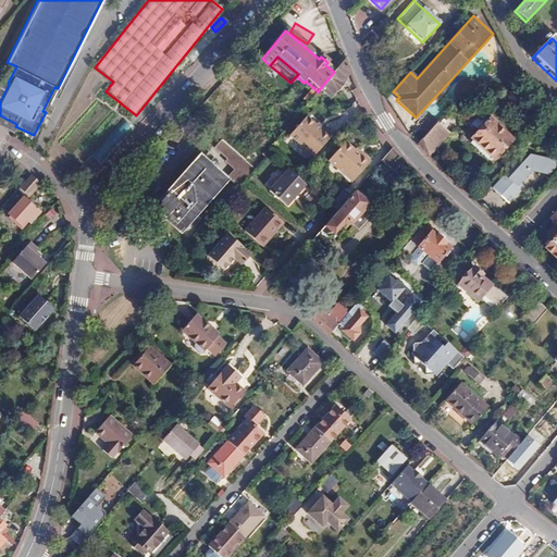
[(349,70),(345,59),(334,72),(318,91),(329,100),(345,82),(341,78),(345,75),(349,70)]
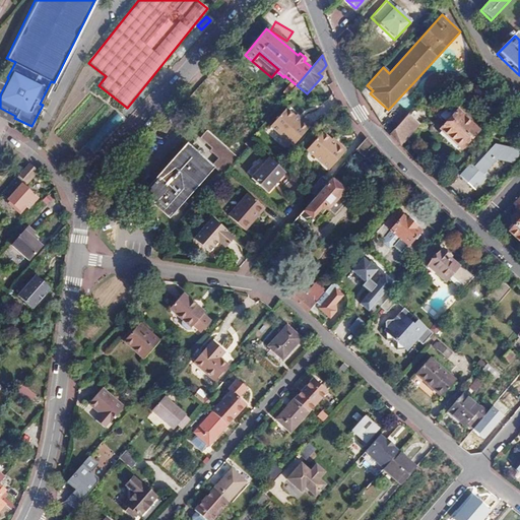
[(15,62),(6,58),(0,69),(0,117),(11,124),(14,118),(15,116),(0,108),(0,94),(8,78),(7,77),(15,62)]
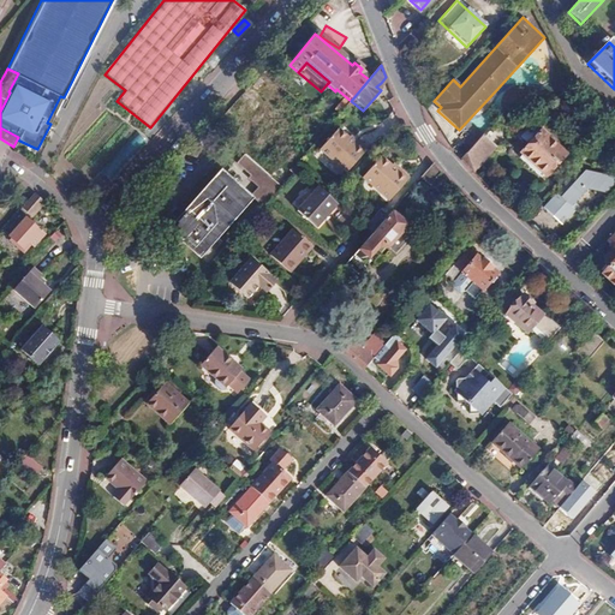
[(51,124),(64,97),(60,96),(47,123),(51,124)]
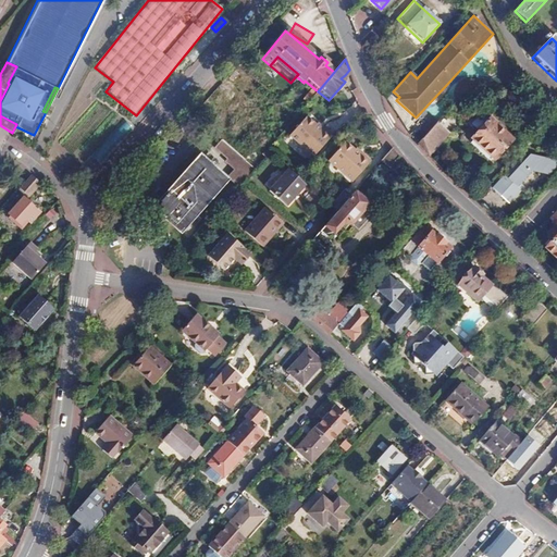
[(477,115),(475,118),(470,124),(468,126),(473,132),(466,141),(491,163),(509,143),(477,115)]
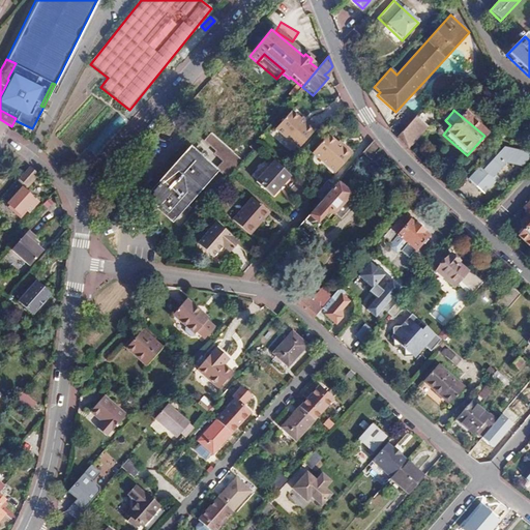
[(315,129),(306,122),(305,124),(300,120),(291,112),(275,129),(298,149),(315,129)]
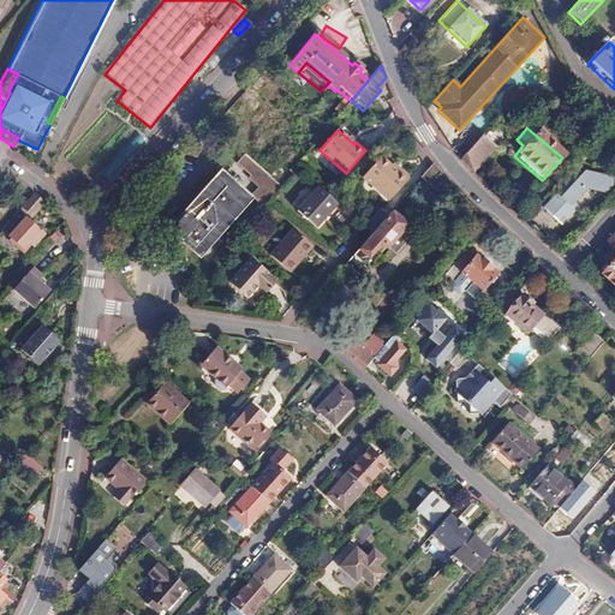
[(482,137),(460,161),(467,168),(472,174),(495,149),(482,137)]
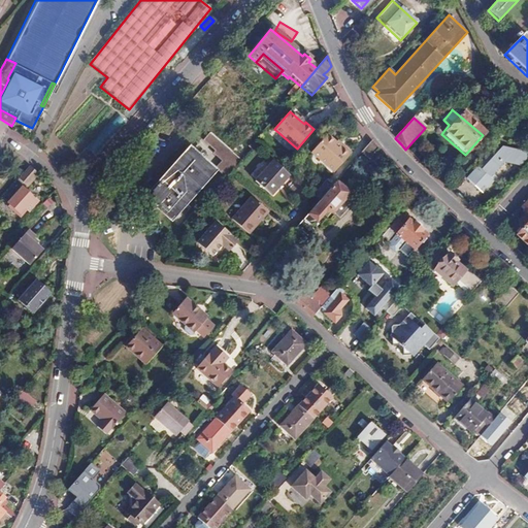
[(219,138),(231,149),(237,142),(217,125),(210,131),(219,138)]
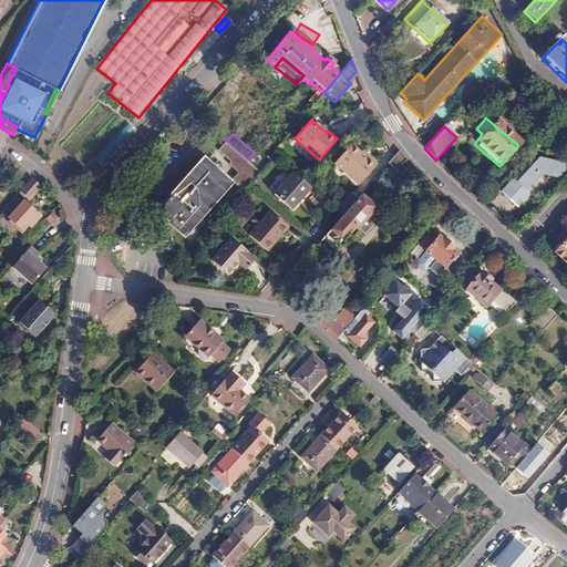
[(237,154),(246,162),(248,160),(235,148),(226,141),(218,150),(230,161),(237,154)]
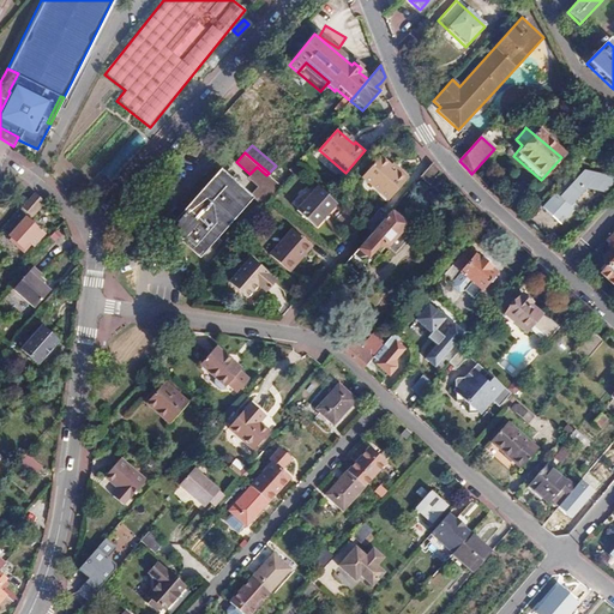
[(396,173),(390,167),(379,157),(361,178),(389,202),(408,179),(398,170),(396,173)]
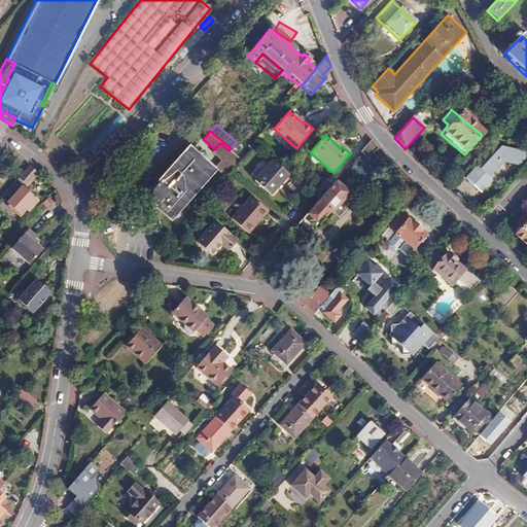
[(372,141),(367,146),(360,153),(367,159),(378,146),(372,141)]
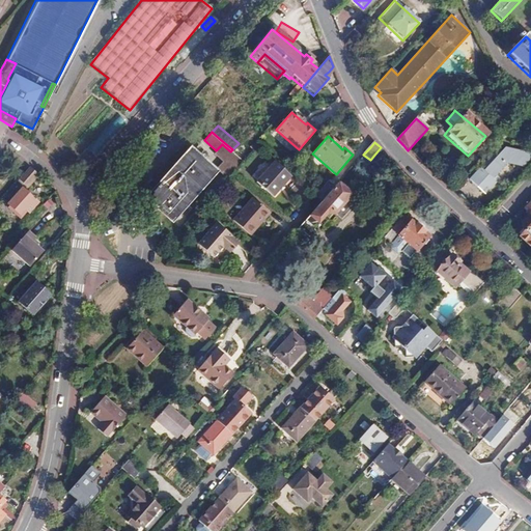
[(214,154),(222,161),(230,151),(222,144),(216,150),(214,154)]
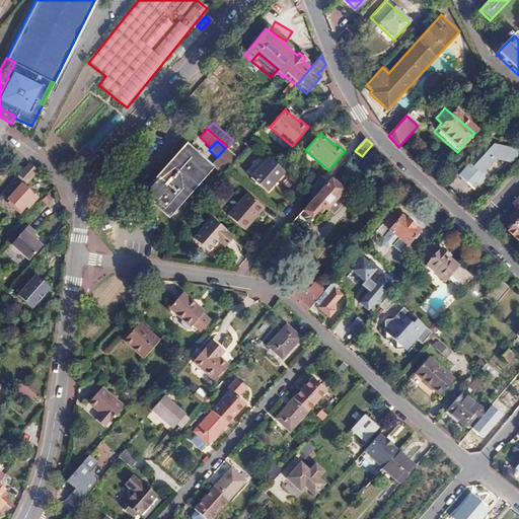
[(146,195),(188,147),(186,145),(143,192),(146,195)]
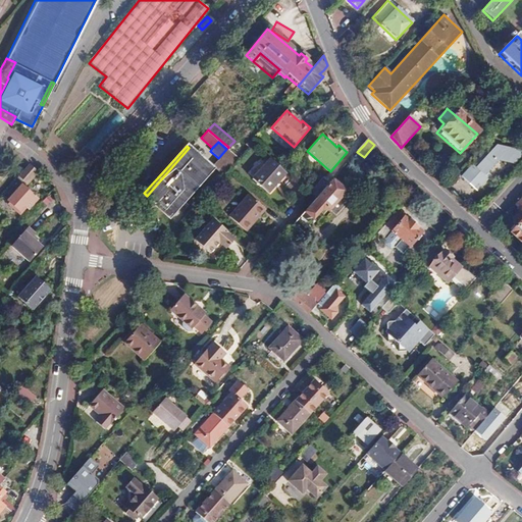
[(212,168),(189,148),(147,196),(169,216),(212,168)]
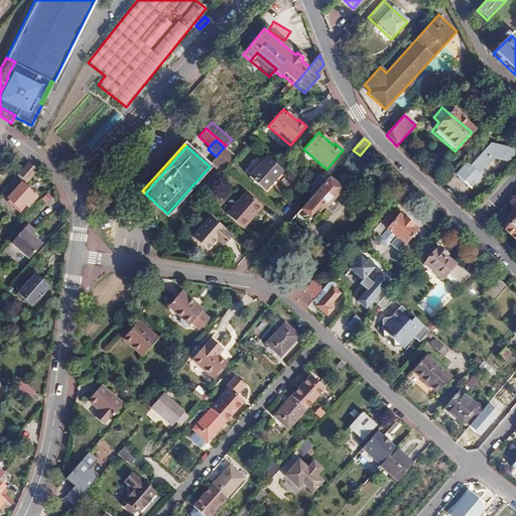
[(481,147),(473,156),(477,160),(470,168),(468,167),(459,178),(467,186),(472,182),(475,185),(484,176),(481,173),(494,159),(493,157),(494,157),(505,160),(504,163),(507,165),(509,162),(512,151),(497,148),(497,151),(481,147)]
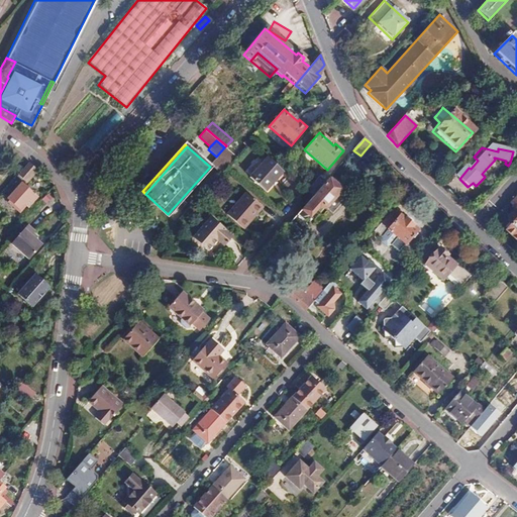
[(280,167),(268,156),(250,176),(266,190),(283,170),(280,167)]
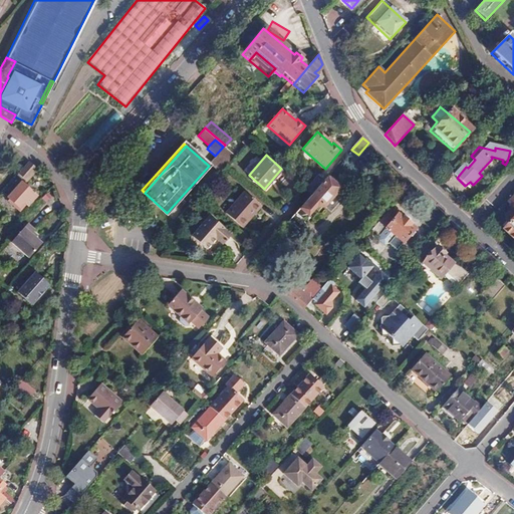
[(220,173),(227,166),(215,156),(209,163),(220,173)]
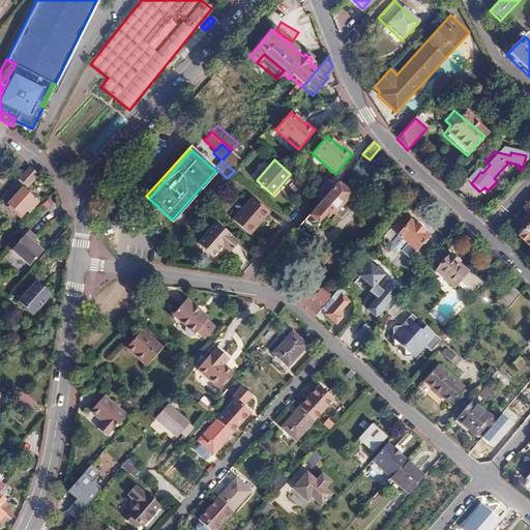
[(490,165),(486,160),(467,180),(471,183),(480,172),(482,173),(490,165)]
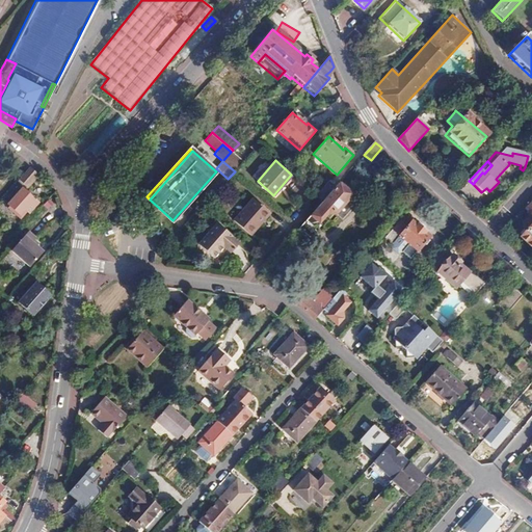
[(37,175),(28,167),(18,180),(27,187),(37,175)]
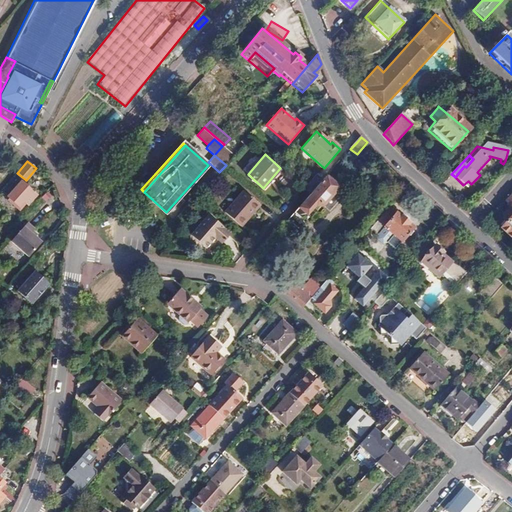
[(316,174),(303,189),(311,195),(324,180),(316,174)]
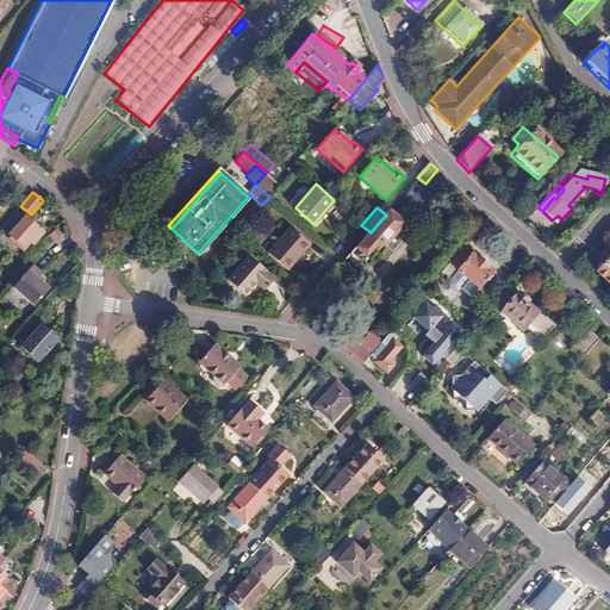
[(371,232),(336,272),(355,287),(362,279),(359,275),(380,250),(386,256),(391,255),(406,237),(405,231),(400,228),(403,224),(388,211),(386,215),(371,232)]
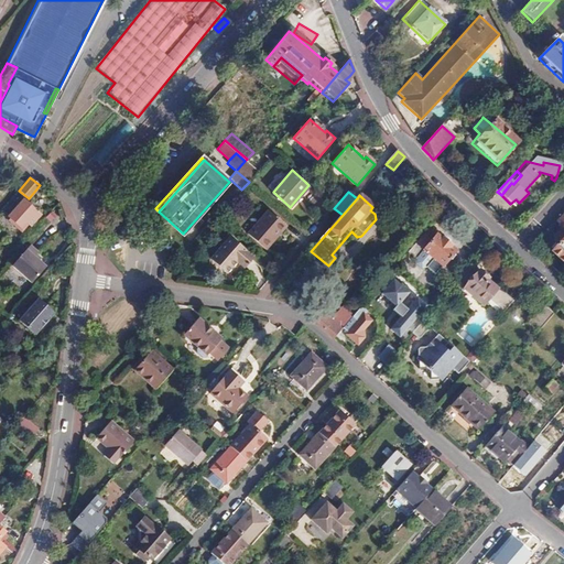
[(40,216),(23,201),(8,218),(19,227),(23,221),(30,227),(40,216)]
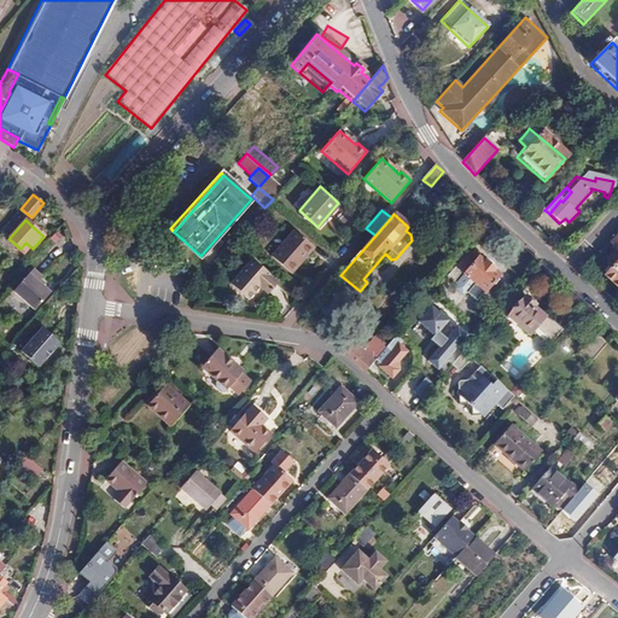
[(315,248),(296,231),(273,256),(292,273),(315,248)]
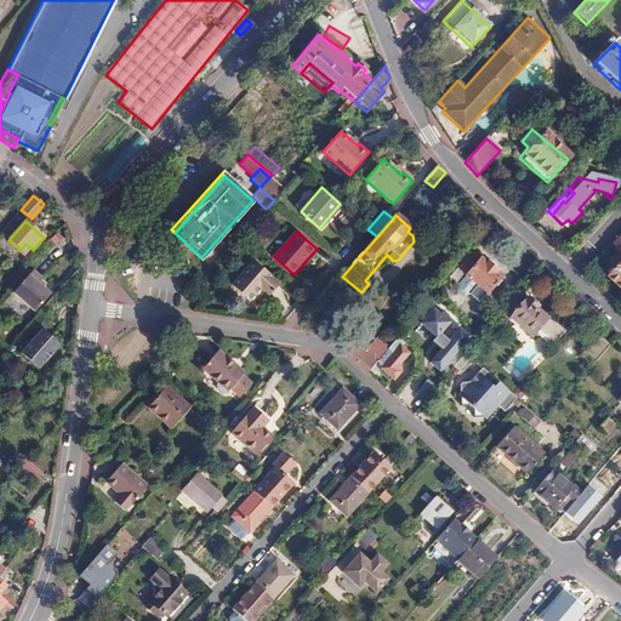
[(620,234),(609,248),(611,250),(604,258),(605,260),(598,268),(607,275),(603,280),(620,296),(620,294),(620,234)]
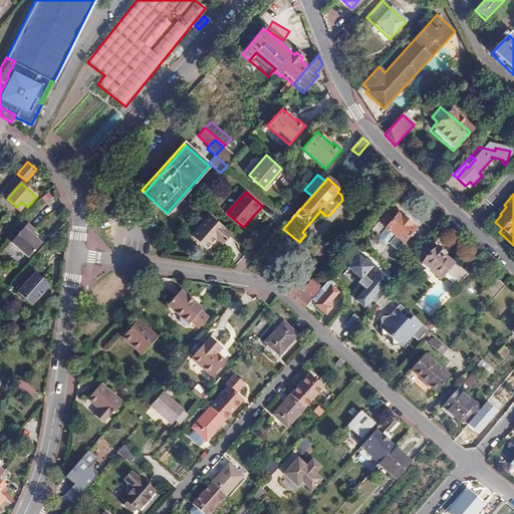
[(414,230),(390,210),(371,231),(380,238),(384,232),(394,239),(389,245),(396,251),(414,230)]
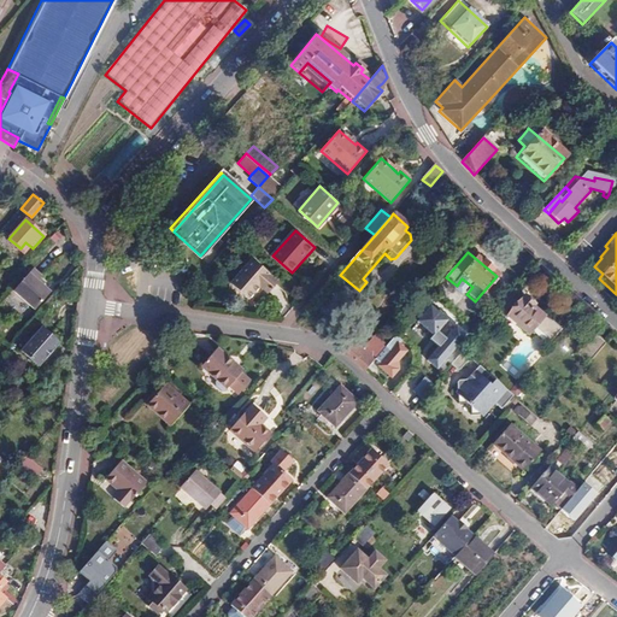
[(278,283),(252,260),(231,285),(250,301),(260,289),(268,295),(278,283)]
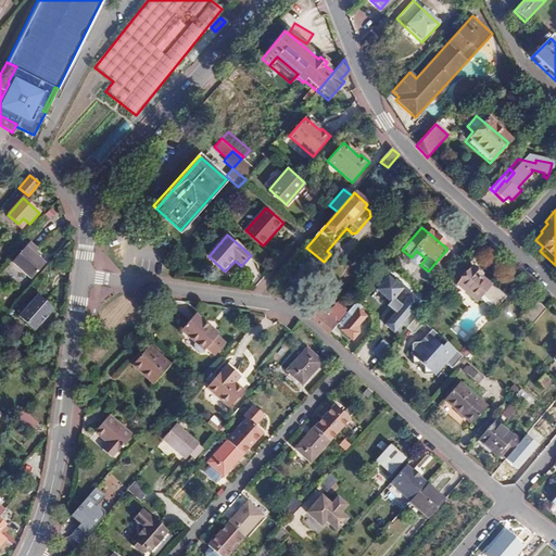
[(36,250),(29,242),(11,262),(32,280),(45,265),(33,253),(36,250)]
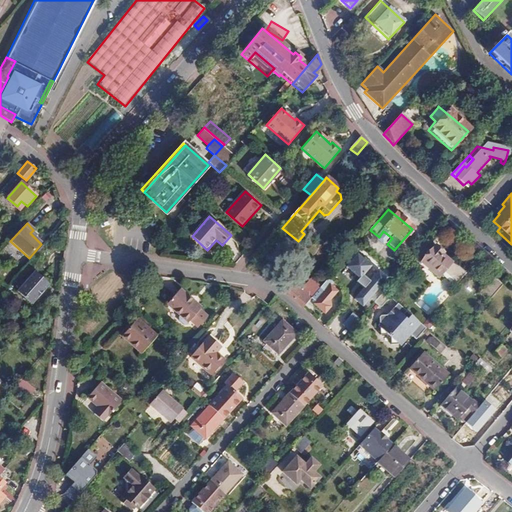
[(411,267),(415,271),(421,264),(439,279),(444,272),(457,284),(466,274),(452,262),(451,264),(442,256),(443,254),(435,248),(423,262),(418,259),(411,267)]
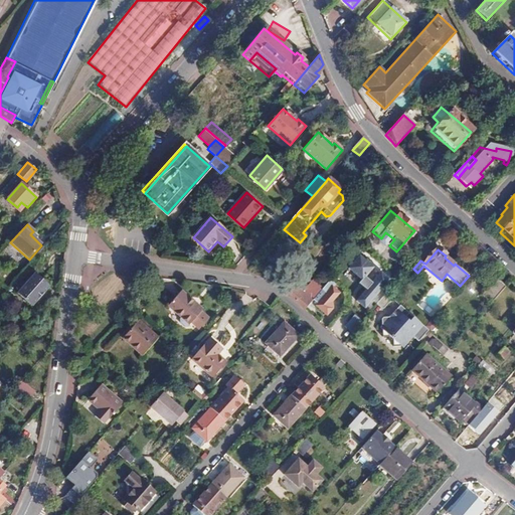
[(373,269),(360,258),(349,270),(362,281),(359,285),(367,291),(357,302),(365,309),(389,281),(381,274),(372,284),(366,278),(373,269)]
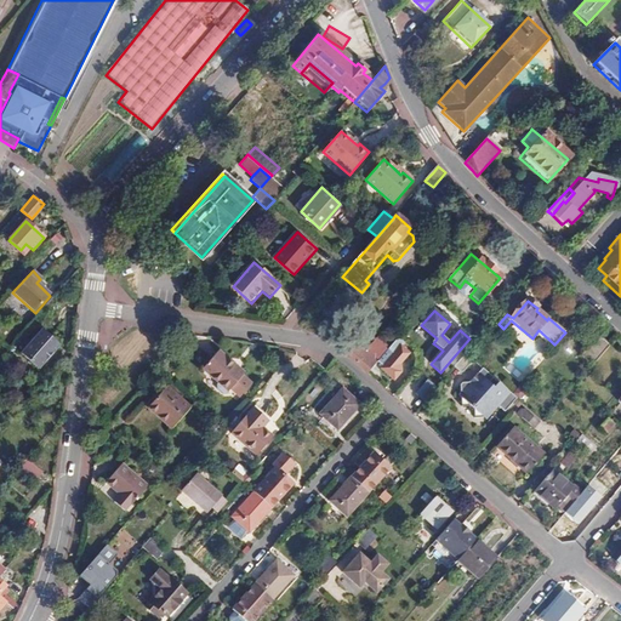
[(60,346),(43,331),(22,354),(39,370),(60,346)]
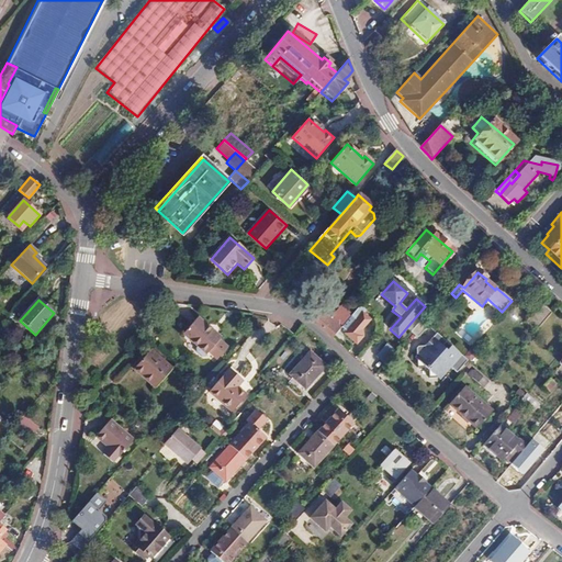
[(349,313),(337,302),(332,310),(344,319),(349,313)]
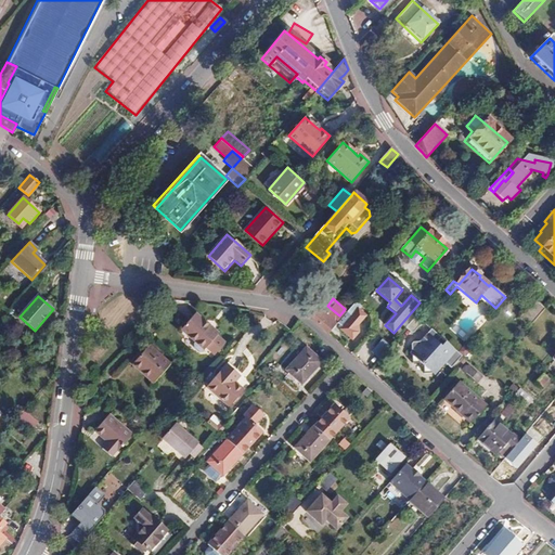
[(530,328),(545,310),(536,301),(519,320),(530,328)]
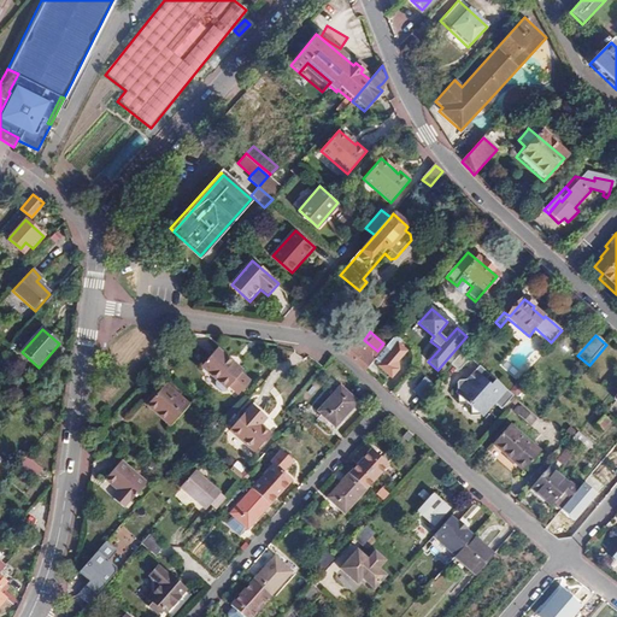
[(388,347),(374,364),(371,368),(375,371),(380,365),(381,366),(380,368),(393,380),(400,371),(398,363),(406,353),(399,347),(403,344),(397,338),(388,347)]
